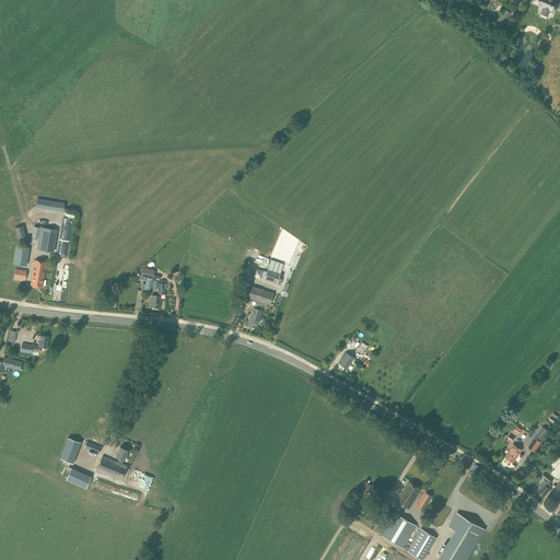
[(546,0),(544,7),(541,13),(548,15),(550,10),(555,11),(557,6),(559,7),(559,2),(558,1),(559,1),(556,0),(546,0)]
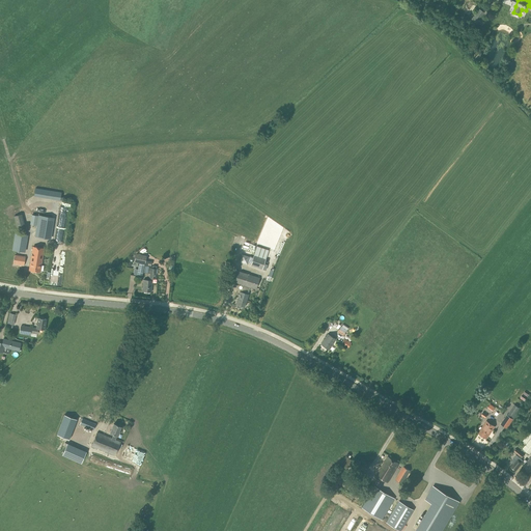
[(479,9),(472,20),(478,24),(480,21),(479,20),(484,12),(479,9)]
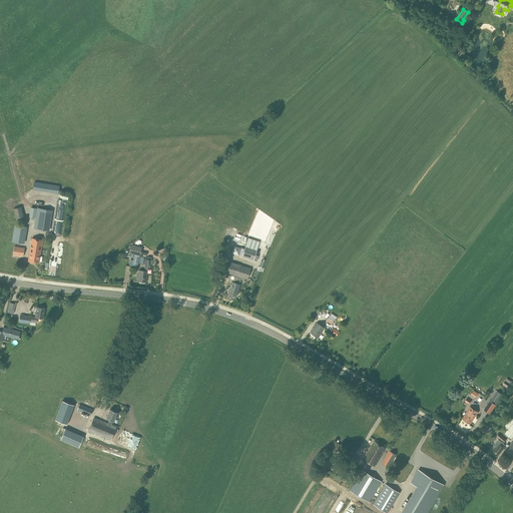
[(24,192),(26,198),(49,187),(47,182),(24,192)]
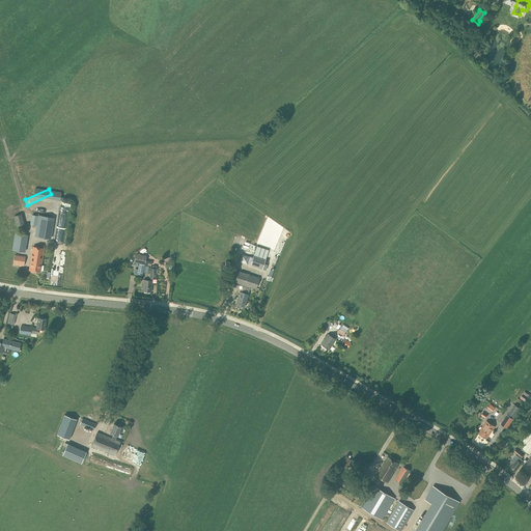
[(14,217),(17,228),(25,226),(22,215),(14,217)]
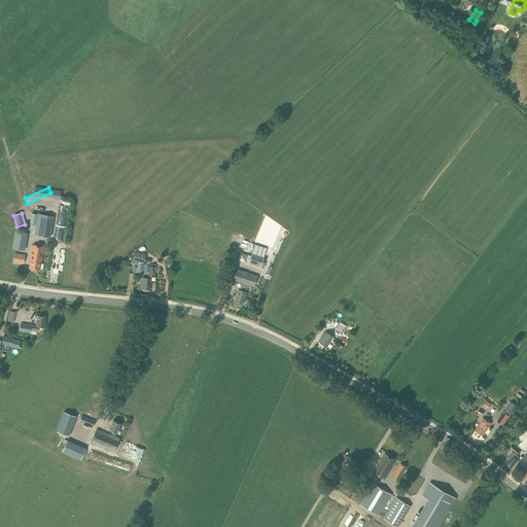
[(48,237),(51,216),(38,214),(35,235),(48,237)]
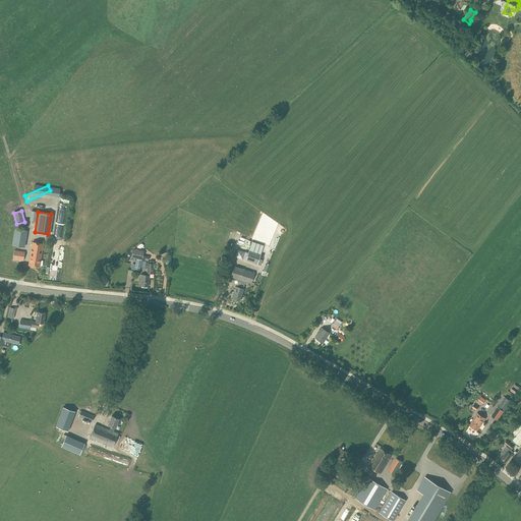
[(15,229),(12,245),(23,247),(26,231),(15,229)]
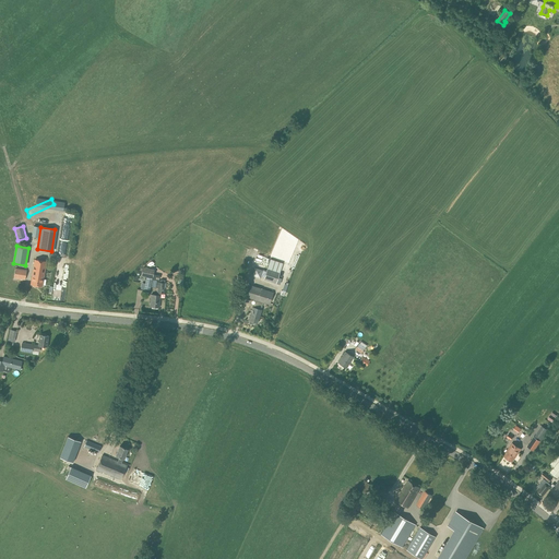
[(271,259),(268,269),(280,273),(283,263),(271,259)]
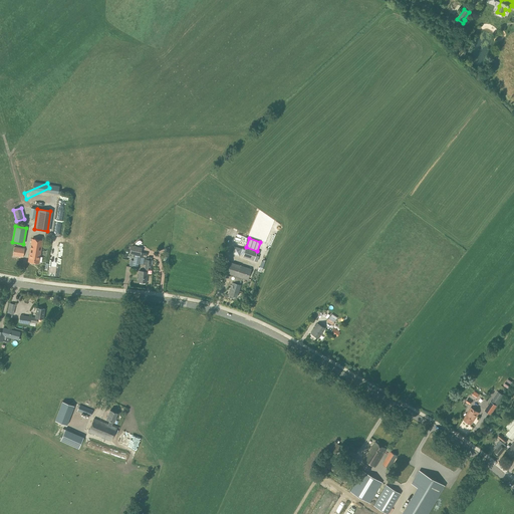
[(28,262),(38,263),(42,240),(32,239),(28,262)]
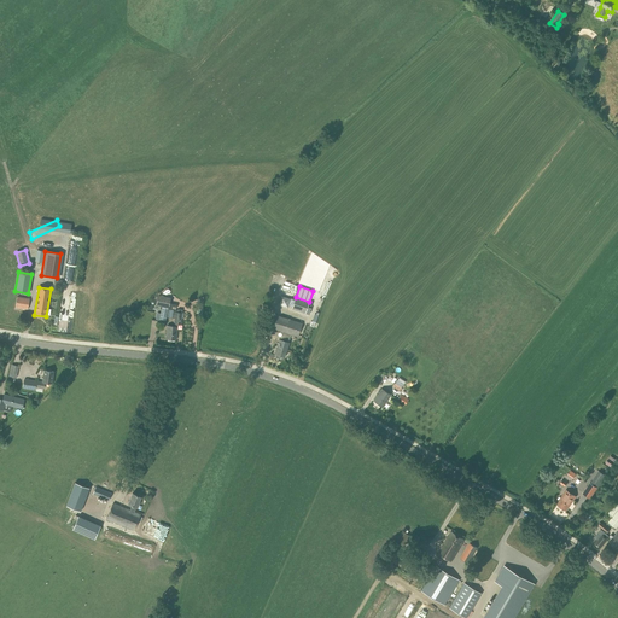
[(16,308),(28,309),(30,298),(17,297),(16,308)]
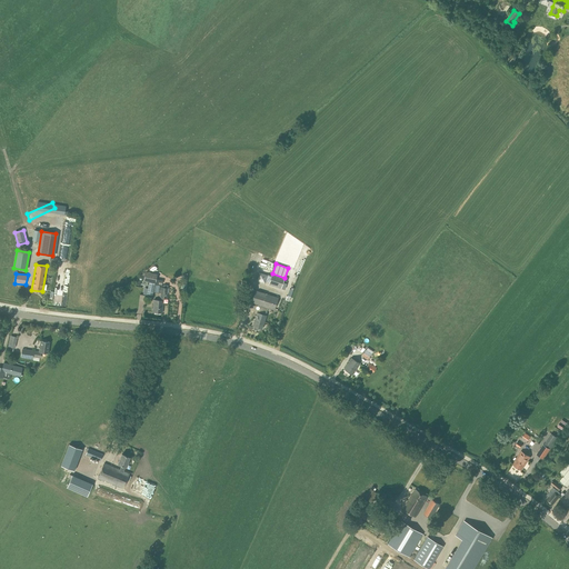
[(146,273),(143,281),(149,282),(160,285),(162,285),(162,281),(156,279),(157,276),(146,273)]
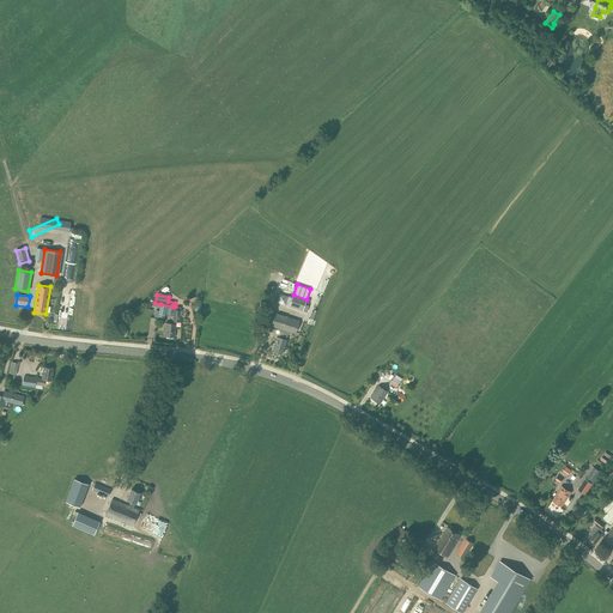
[(291,301),(290,304),(290,307),(303,311),(307,299),(293,295),(292,298),(291,301)]
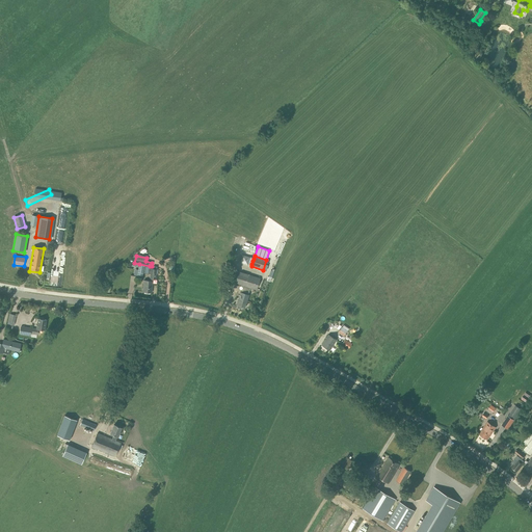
[(150,273),(151,273),(150,281),(153,282),(153,280),(156,280),(156,274),(157,274),(158,269),(157,269),(157,267),(153,266),(153,269),(150,269),(150,273)]
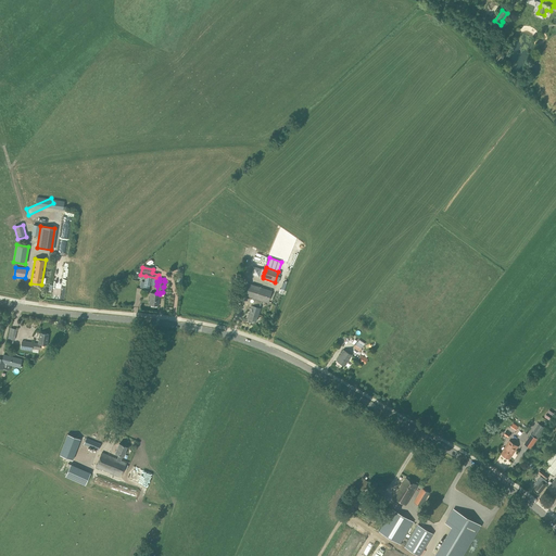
[(255,321),(261,307),(260,307),(262,301),(268,303),(273,291),(248,283),(243,295),(254,299),(252,305),(249,315),(248,316),(248,317),(248,318),(249,319),(248,320),(249,321),(251,323),(252,323),(253,320),(255,321)]
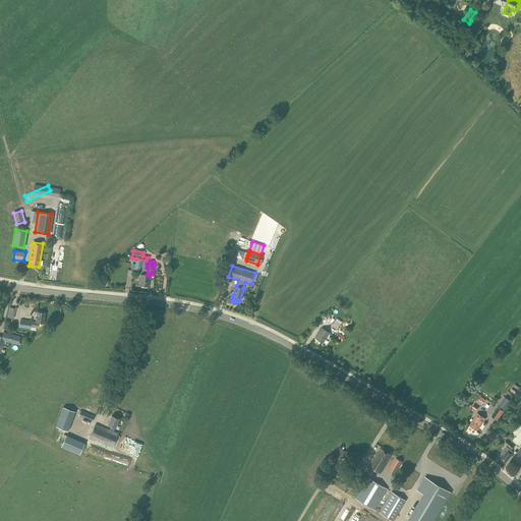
[(140,275),(139,286),(149,287),(150,276),(147,275),(140,275)]
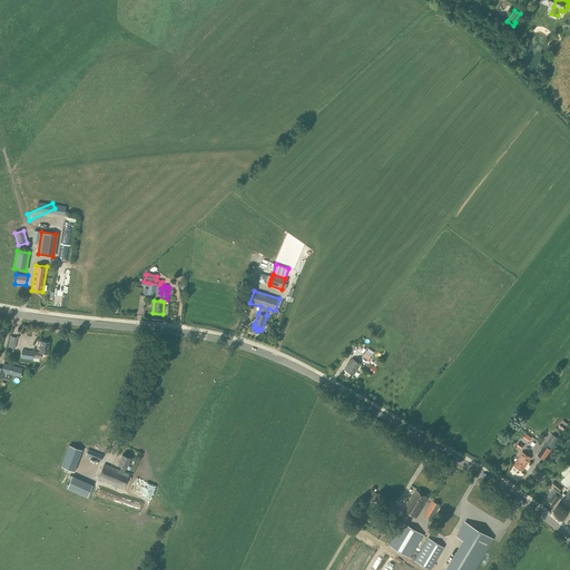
[(16,349),(18,337),(11,336),(8,347),(16,349)]
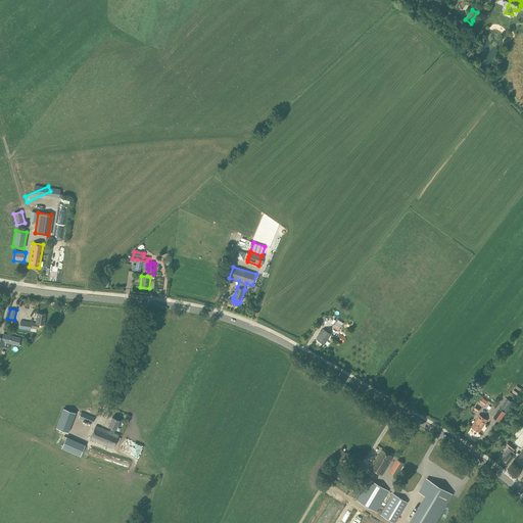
[(20,321),(19,329),(30,330),(31,328),(31,331),(36,332),(37,329),(38,324),(44,325),(46,315),(44,315),(43,314),(41,313),(40,314),(37,314),(36,323),(20,321)]
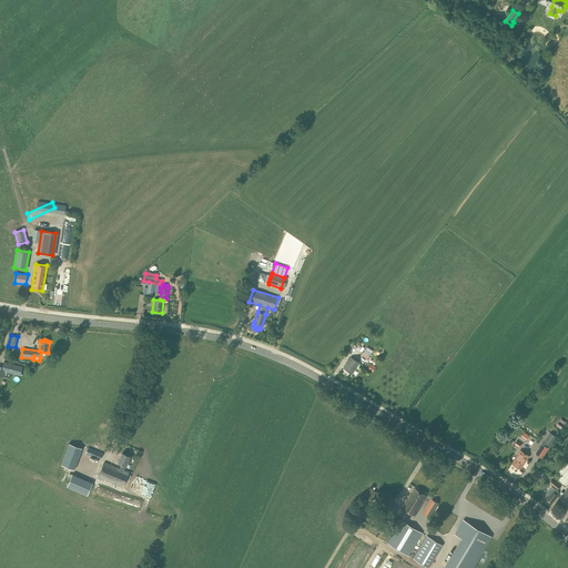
[(357,351),(353,356),(364,363),(365,363),(367,364),(364,368),(372,374),(377,364),(384,368),(387,362),(381,358),(382,357),(374,353),(371,358),(367,357),(368,357),(357,351)]
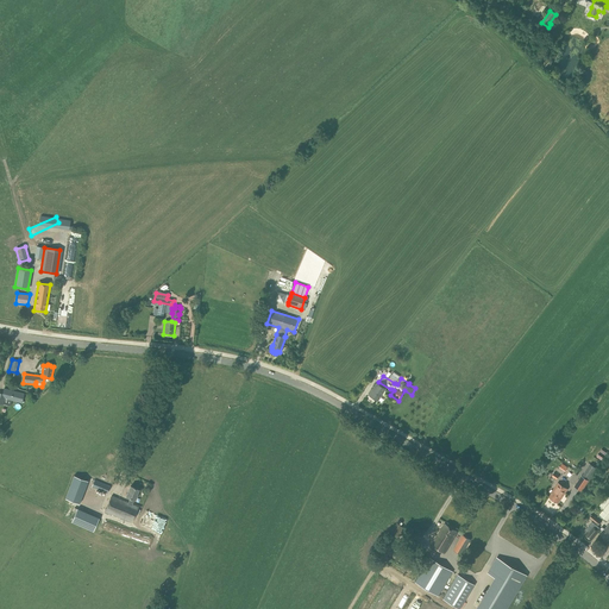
[(355,399),(364,387),(359,383),(351,396),(355,399)]
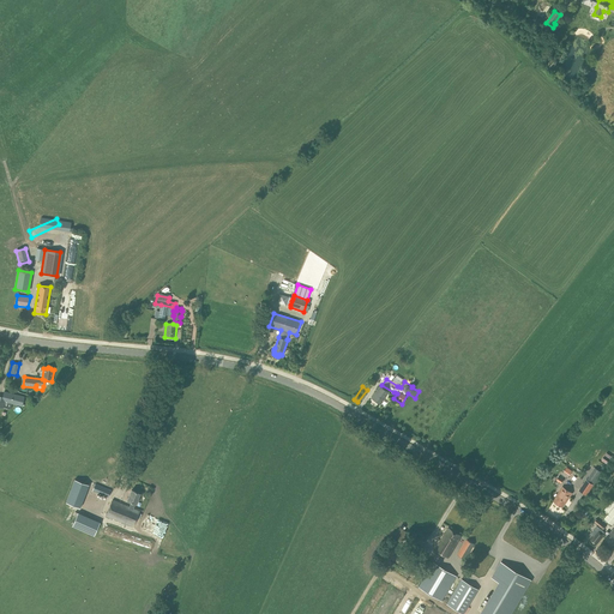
[(372,398),(377,402),(380,404),(389,392),(379,386),(372,398)]
